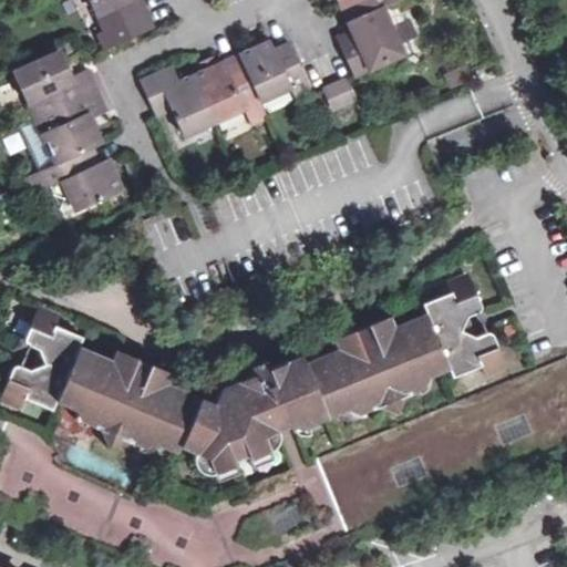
[(161,24),(151,0),(103,0),(115,28),(109,31),(114,44),(161,24)]
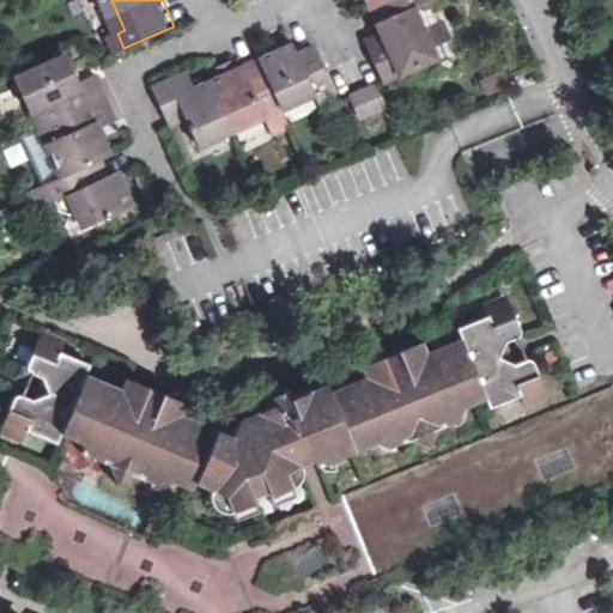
[(381,0),(398,35),(378,43),(395,78),(447,54),(425,2),(429,0),(381,0)]
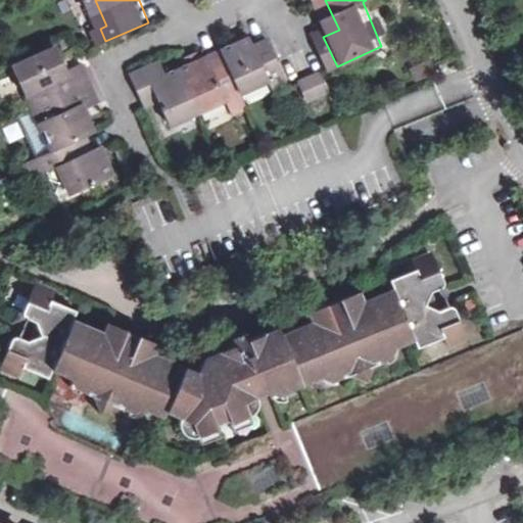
[(130,76),(141,99),(153,93),(156,101),(168,126),(267,82),(272,89),(286,83),(267,41),(257,44),(253,47),(249,39),(165,76),(163,70),(159,62),(130,76)]
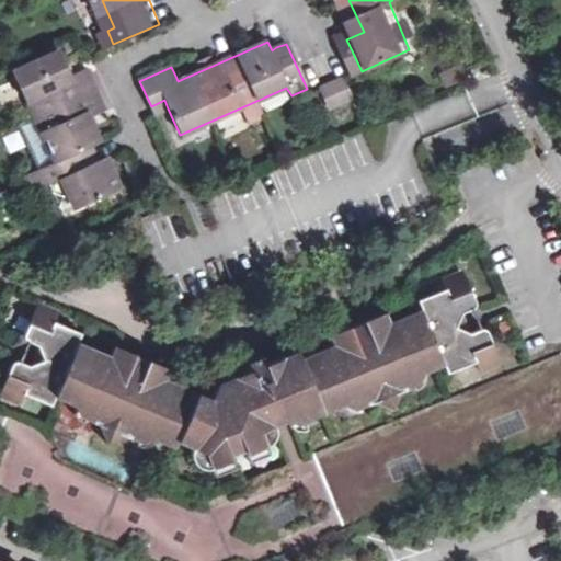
[(10,72),(69,212),(118,190),(89,122),(105,114),(86,69),(66,78),(56,53),(10,72)]
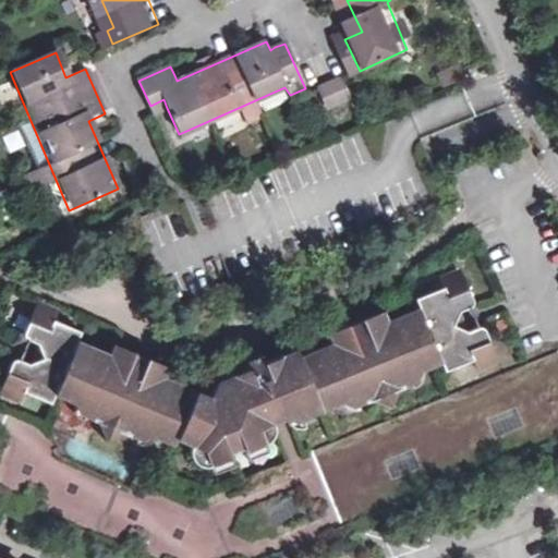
[(340,75),(316,87),(327,111),(352,99),(340,75)]
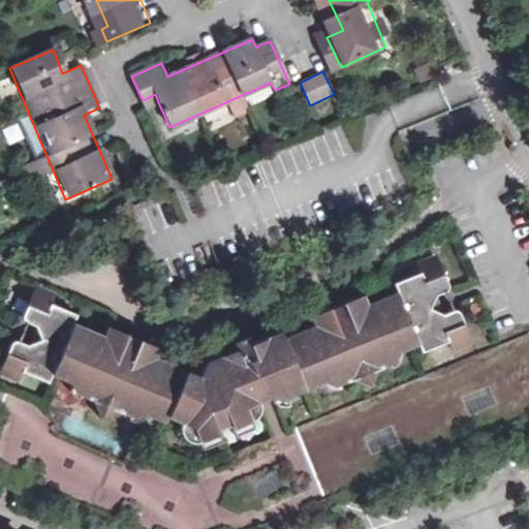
[(155,94),(143,100),(146,107),(158,102),(155,94)]
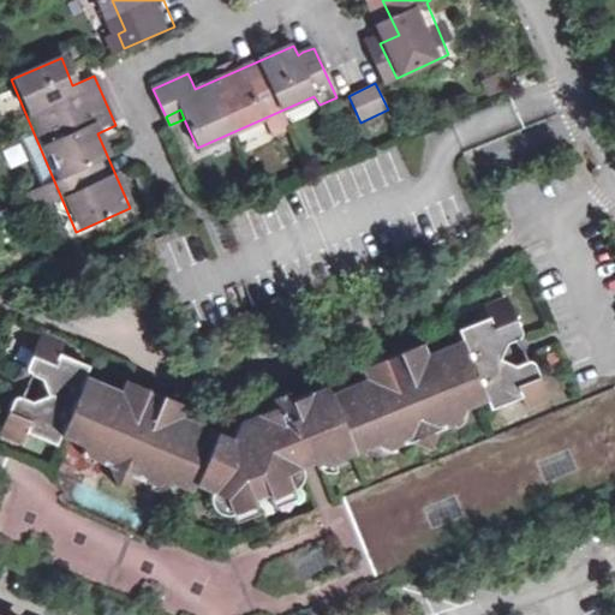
[(327,386),(291,399),(316,459),(329,454),(332,460),(376,442),(372,436),(388,430),(394,445),(454,422),(448,407),(460,402),(463,408),(487,399),(491,408),(520,396),(524,404),(542,396),(544,392),(543,387),(535,364),(529,362),(515,366),(499,359),(506,342),(517,339),(520,335),(521,330),(509,304),(505,302),(488,309),(490,317),(464,327),(461,334),(464,340),(427,353),(423,346),(363,370),(366,378),(329,393),(327,386)]
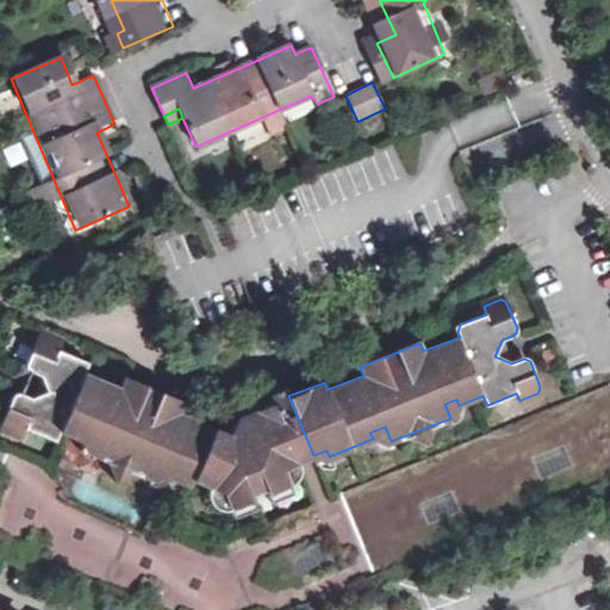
[(222,506),(230,505),(235,495),(250,489),(279,478),(290,483),(297,475),(298,471),(297,461),(273,404),(237,418),(230,434),(179,412),(181,404),(170,399),(172,396),(161,391),(160,394),(144,388),(145,384),(136,380),(134,384),(124,380),(120,387),(85,373),(87,368),(82,360),(58,349),(62,342),(48,335),(42,335),(39,337),(29,362),(29,365),(30,367),(41,372),(49,391),(33,399),(18,391),(13,394),(2,421),(4,424),(4,427),(23,434),(27,428),(49,437),(58,434),(61,430),(82,440),(86,433),(99,439),(93,452),(139,471),(147,459),(159,465),(156,471),(190,484),(193,478),(207,484),(206,491),(209,496),(212,504),(216,505),(222,506)]
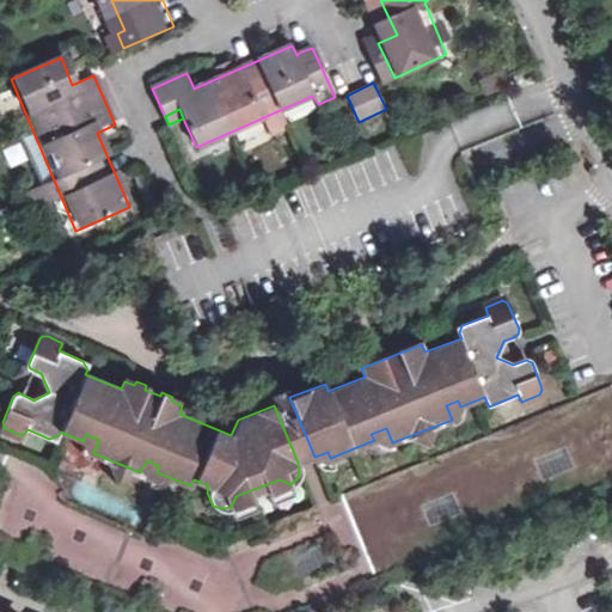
[(314,457),(289,397),(287,392),(271,398),(274,405),(298,463),(314,457)]
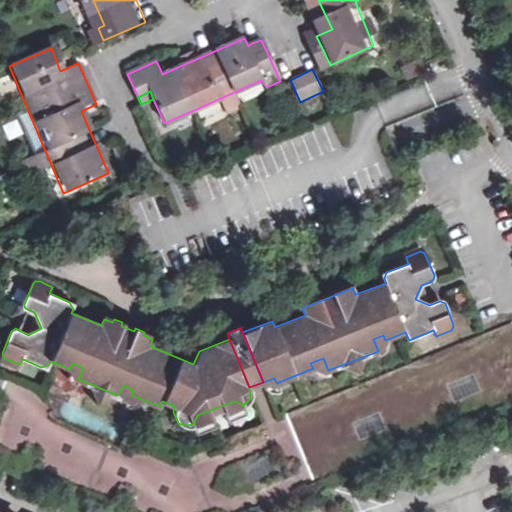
[(197,415),(193,424),(196,432),(216,424),(210,410),(197,415)]
